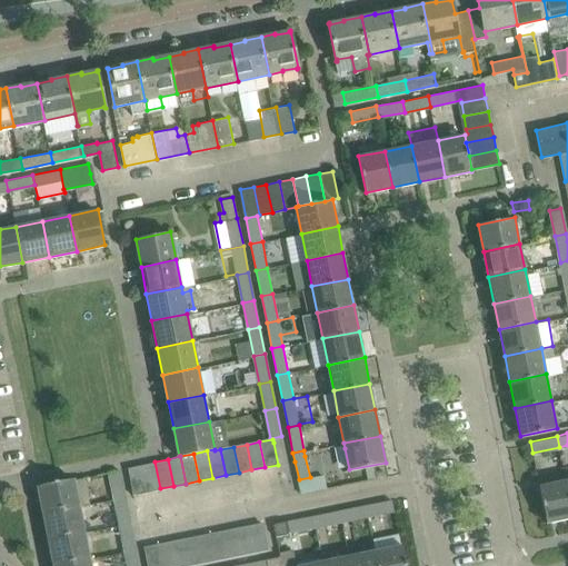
[(147,492),(160,488),(155,462),(141,465),(147,492)]
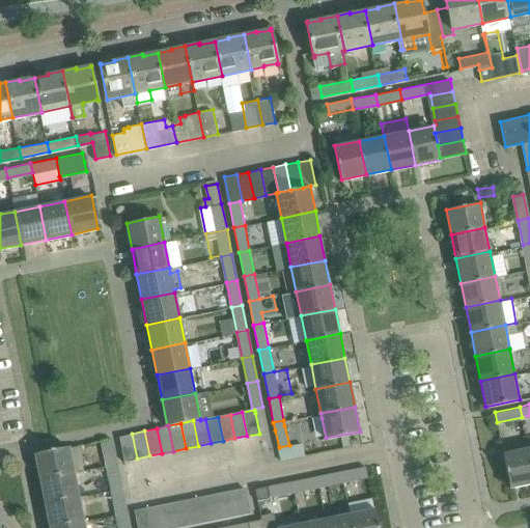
[(124,461),(137,459),(132,434),(119,436),(124,461)]
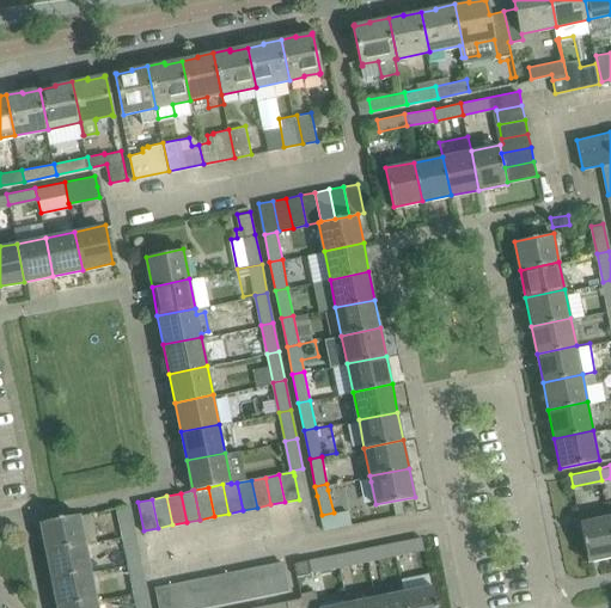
[(123,536),(135,534),(129,504),(117,507),(123,536)]
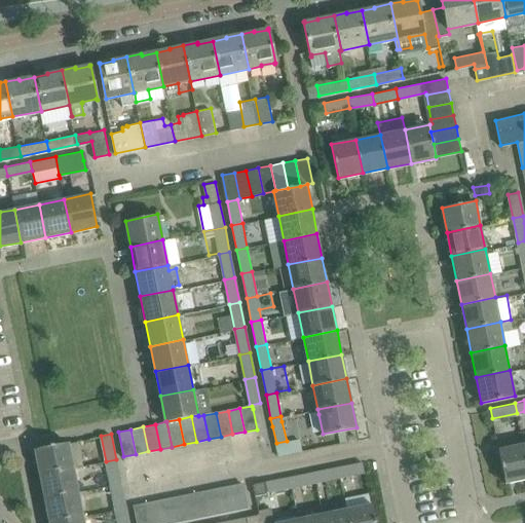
[(73,468),(73,467),(83,464),(78,440),(35,449),(40,475),(73,468)]
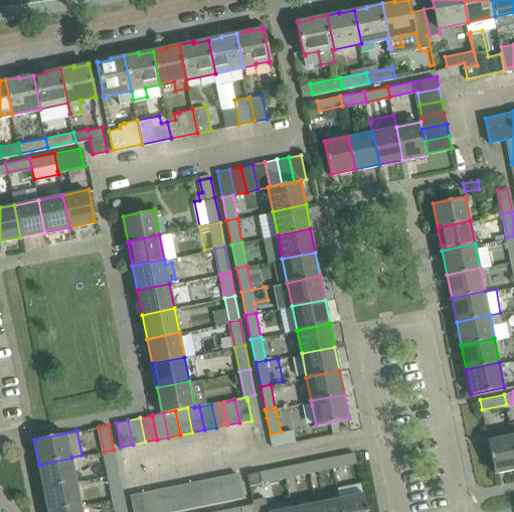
[(495,472),(513,468),(513,441),(512,435),(488,440),(495,472)]
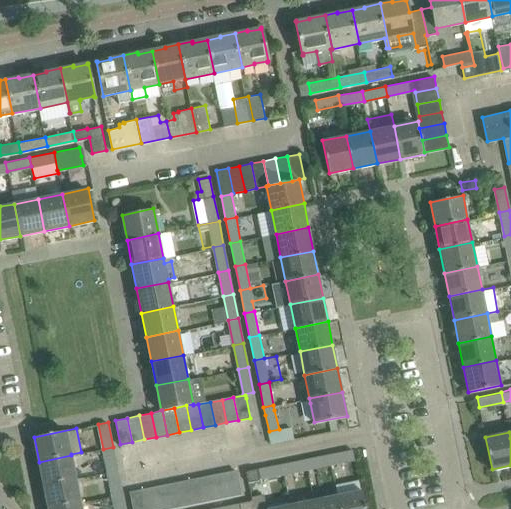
[(108,472),(117,470),(113,447),(103,449),(108,472)]
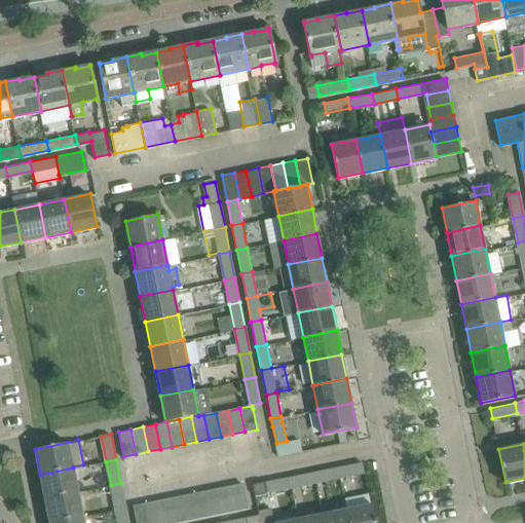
[(340,476),(365,472),(363,461),(338,467),(340,476)]
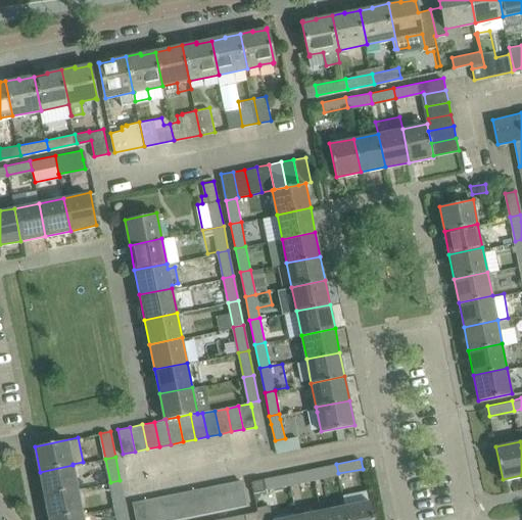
[(315,478),(338,473),(336,464),(313,468),(315,478)]
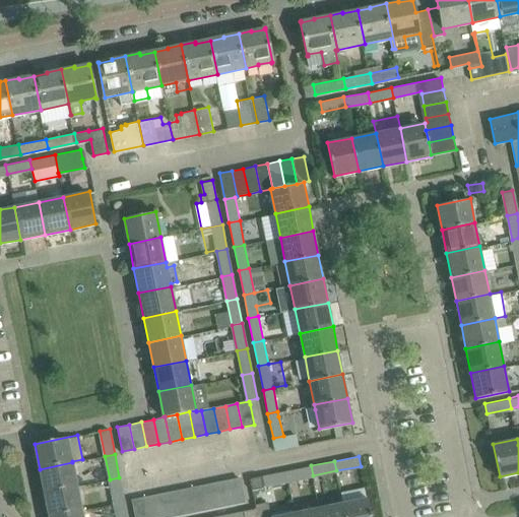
[(45,493),(77,487),(72,462),(40,469),(45,493)]
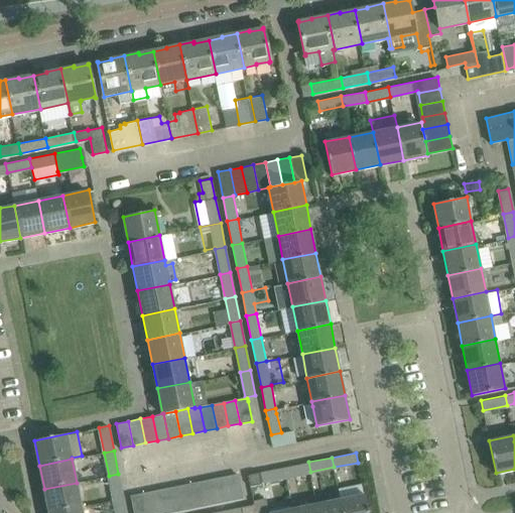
[(286,477),(310,472),(308,462),(284,467),(286,477)]
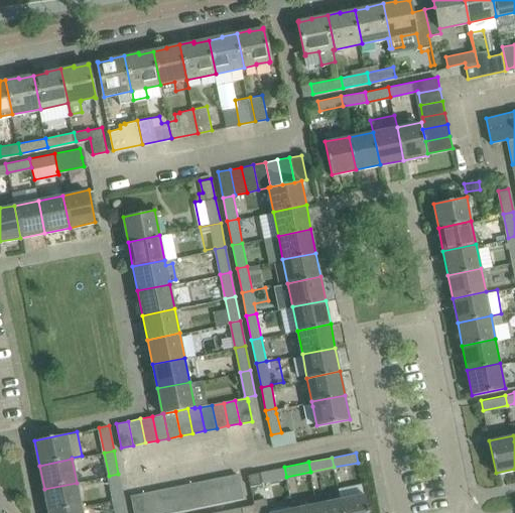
[(262,482),(286,477),(284,467),(260,472),(262,482)]
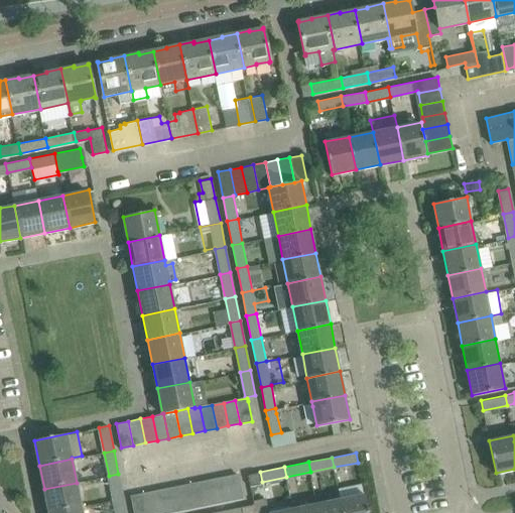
[(259,472),(248,475),(251,486),(262,484),(259,472)]
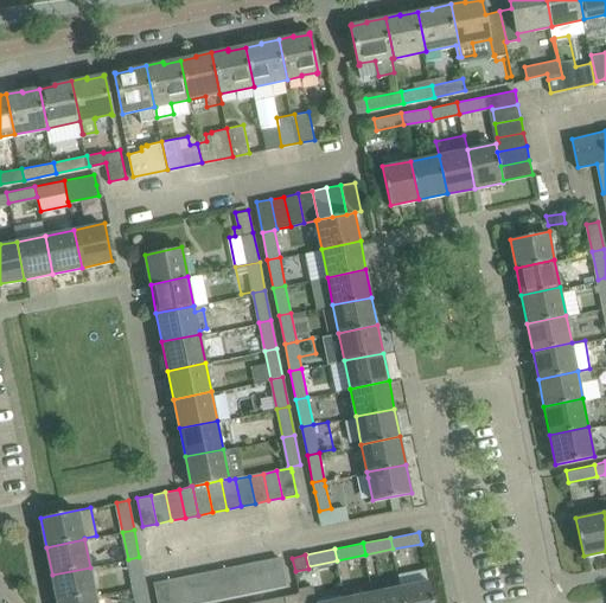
[(266,559),(272,588),(286,585),(280,556),(266,559)]
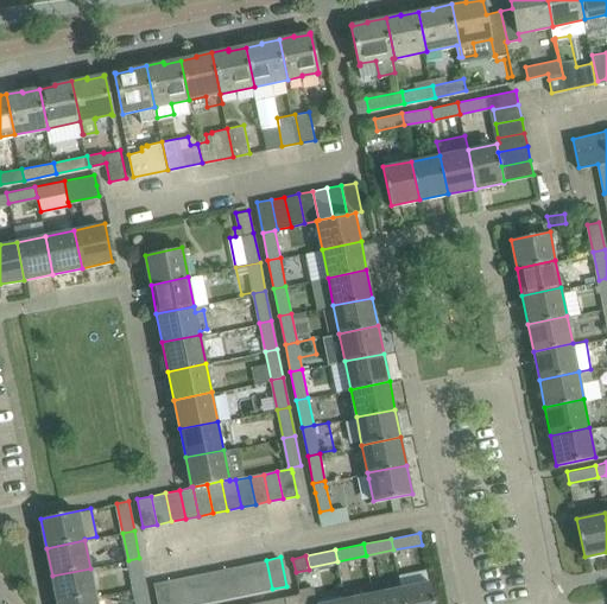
[(133,589),(145,586),(139,558),(128,560),(133,589)]
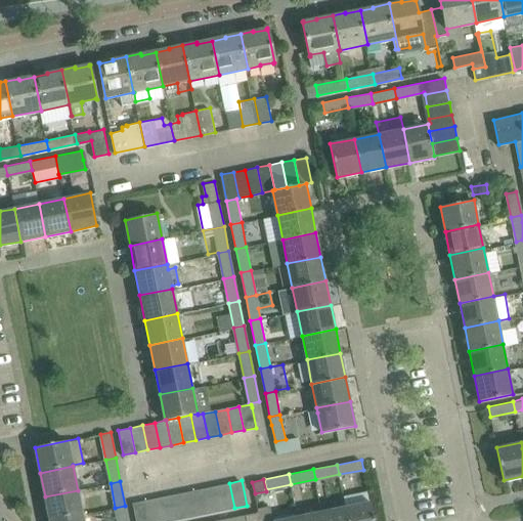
[(223,511),(234,508),(229,483),(218,485),(223,511)]
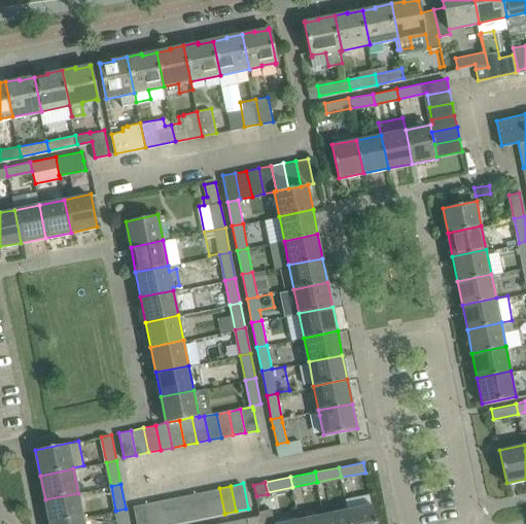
[(212,516),(224,514),(219,488),(207,491),(212,516)]
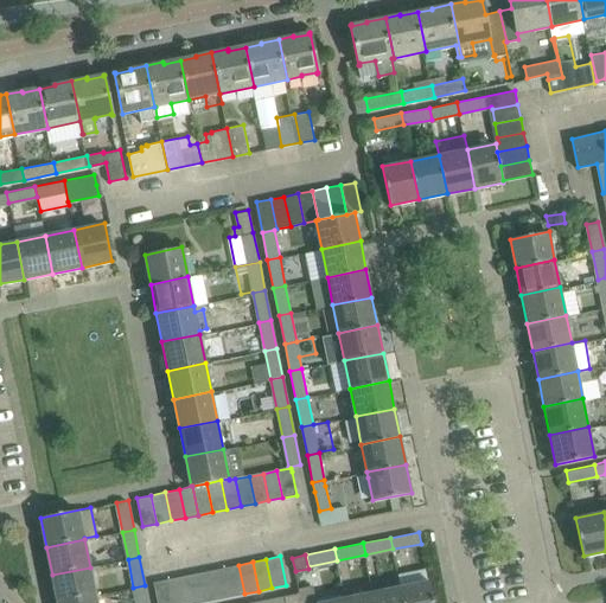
[(230,596),(244,594),(238,565),(224,568),(230,596)]
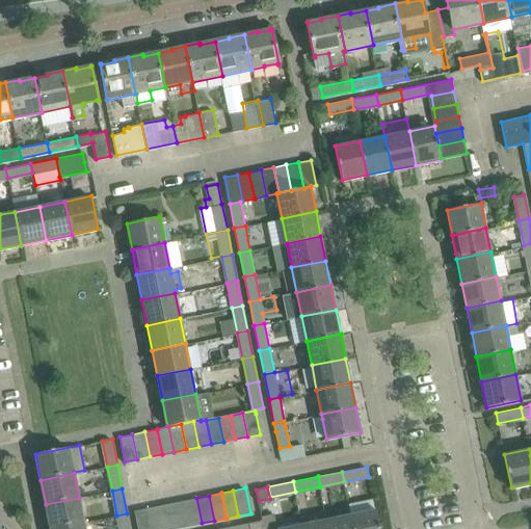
[(50,528),(84,522),(79,498),(46,504),(50,528)]
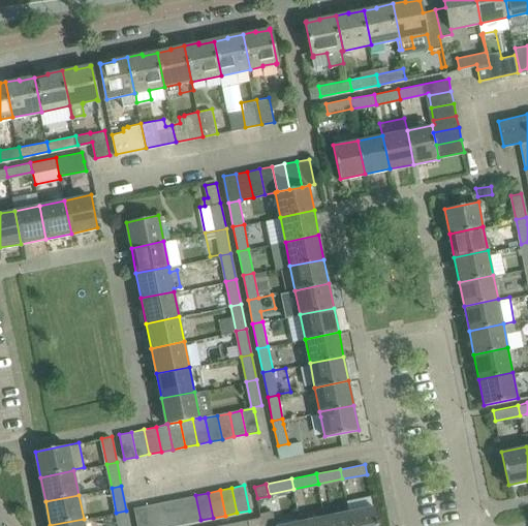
[(188,523),(200,520),(195,495),(183,497),(188,523)]
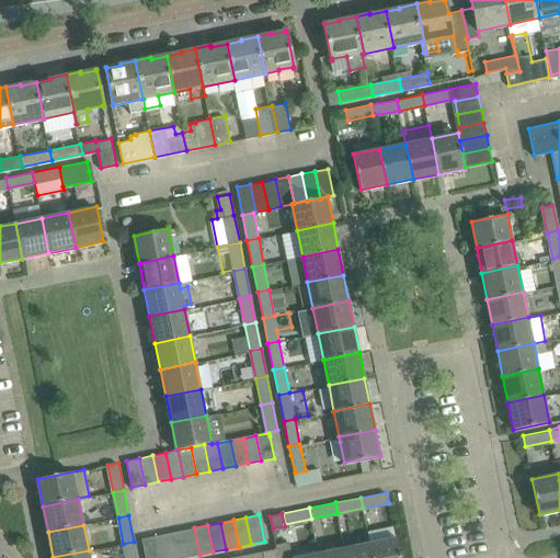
[(186,557),(200,555),(194,527),(181,531),(186,557)]
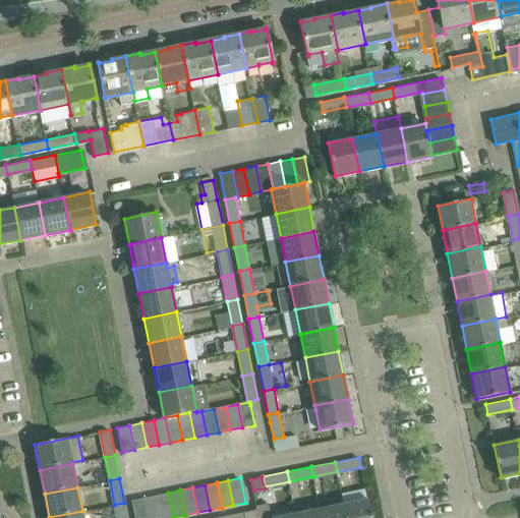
[(161,517),(168,517),(173,517),(168,493),(156,495),(161,517)]
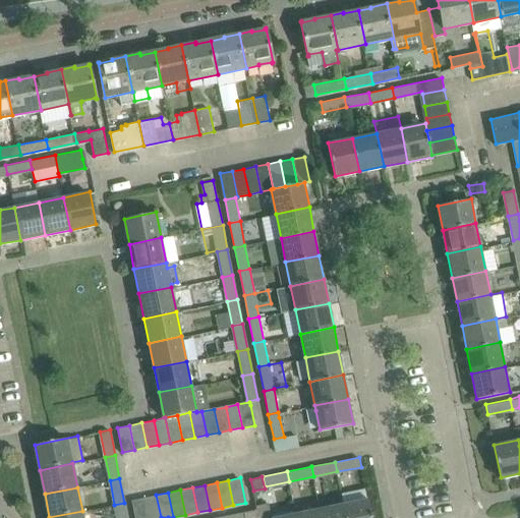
[(148,517),(161,517),(156,495),(145,498),(148,517)]
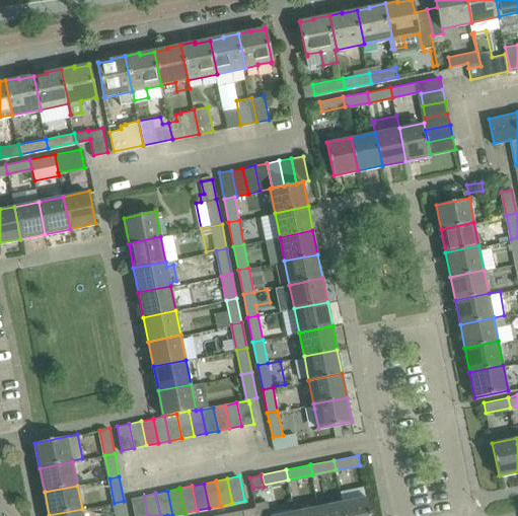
[(135,515),(147,515),(144,496),(132,498),(135,515)]
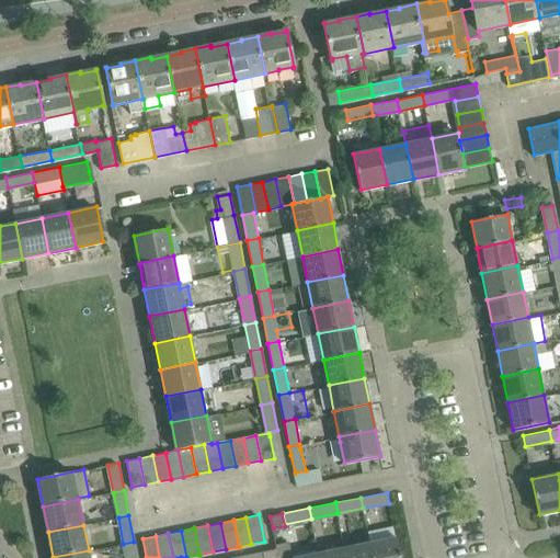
[(370,543),(373,557),(400,557),(397,537),(370,543)]
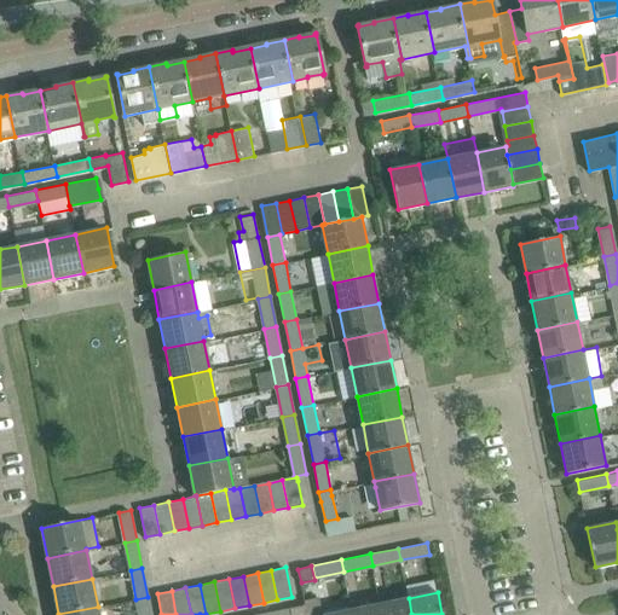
[(151,614),(148,597),(136,599),(138,614),(151,614)]
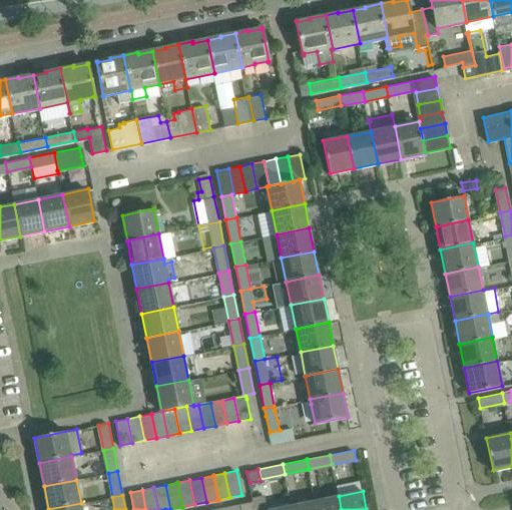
[(292,509),(292,506),(272,509),(267,509),(265,495),(251,497),(252,501),(253,509),(292,509)]
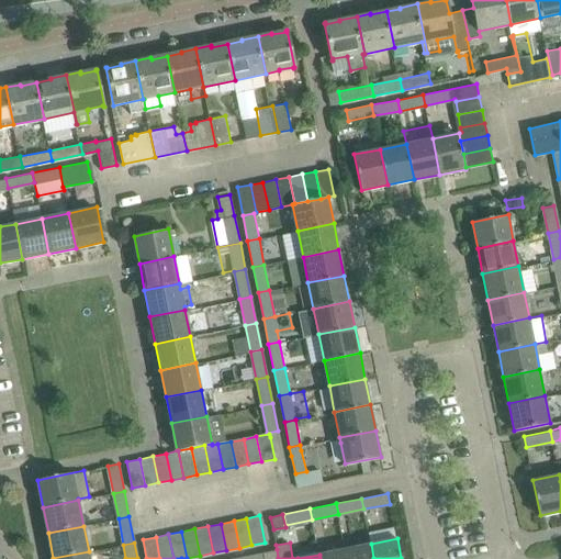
[(347,558),(373,558),(371,544),(345,549),(347,558)]
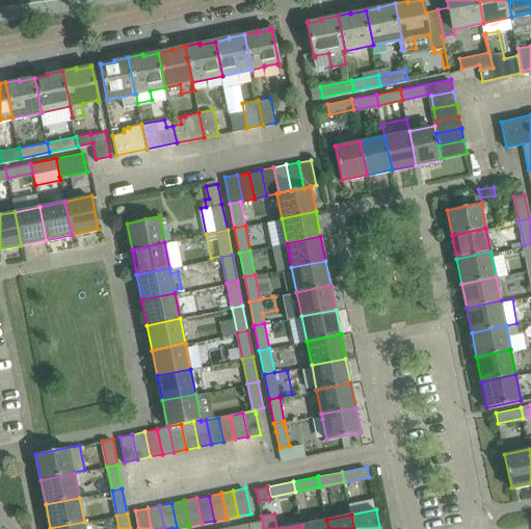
[(263,528),(262,520),(226,527),(224,528),(263,528)]
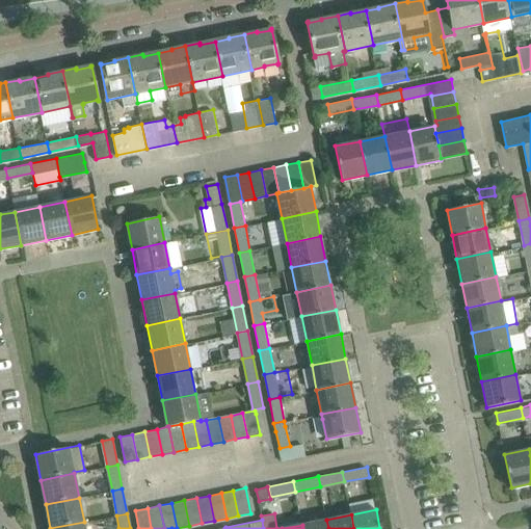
[(302,528),(328,528),(326,520),(302,525),(302,528)]
